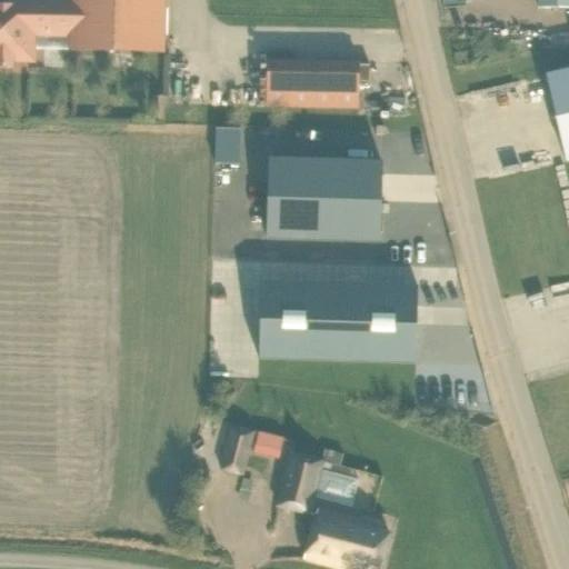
[(73,0),(73,5),(73,32),(72,50),(163,52),(165,6),(157,6),(156,0),(73,0)]
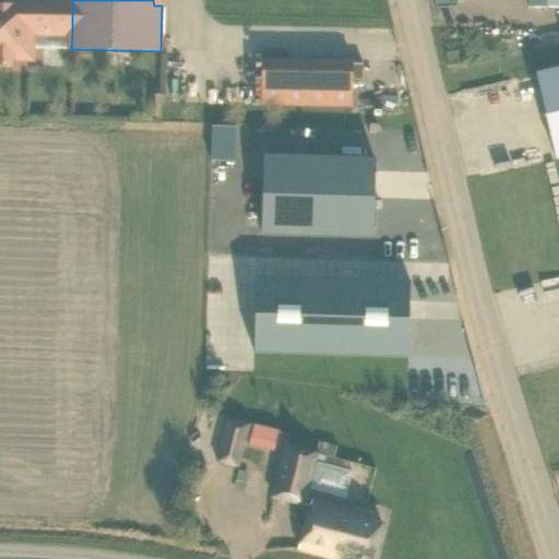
[(558,0),(527,0),(528,10),(558,10),(558,0)]
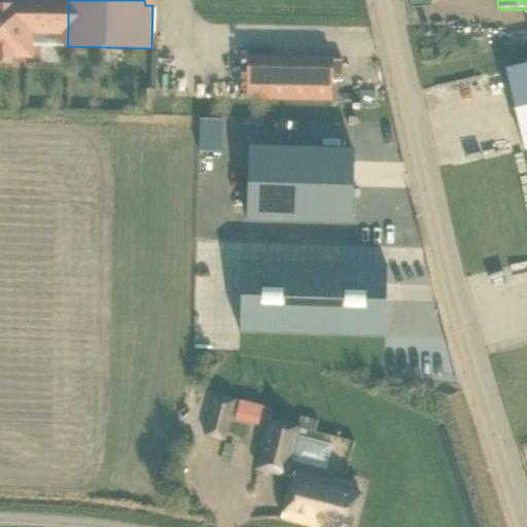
[(29,29),(68,30),(68,4),(0,2),(0,63),(11,63),(11,55),(28,55),(29,29)]
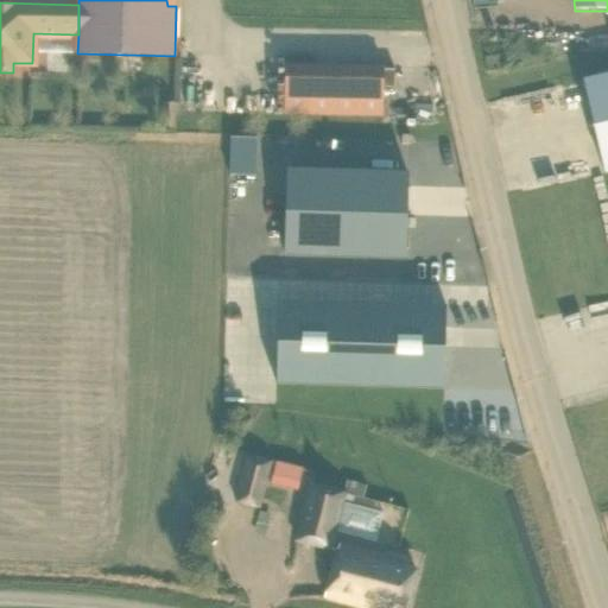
[(285,115),(382,119),(384,68),(286,67),(285,115)]
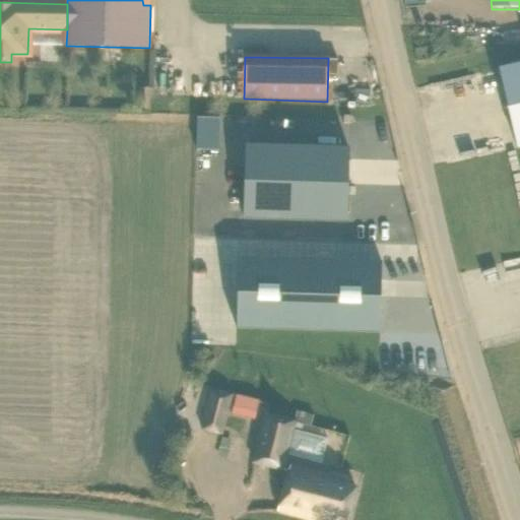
[(519,64),(499,69),(517,149),(519,148),(519,64)]
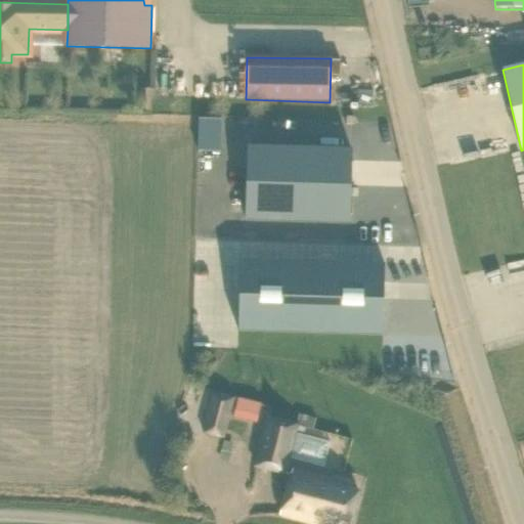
[(145,96),(140,96),(140,111),(150,111),(150,99),(155,99),(155,90),(145,90),(145,96)]
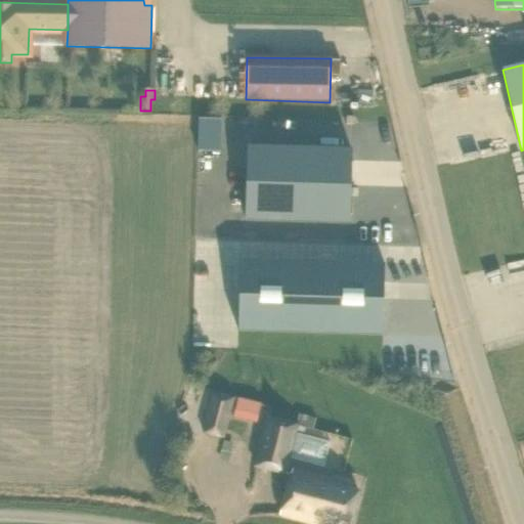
[(351,149),(248,146),(246,221),(349,224),(351,149)]
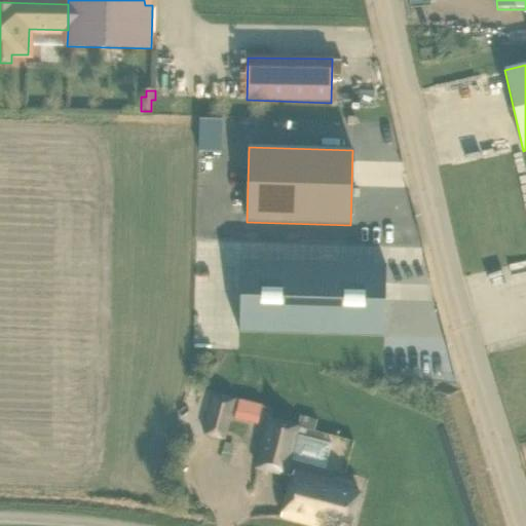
[(241,262),(239,333),(384,337),(386,266),(241,262)]
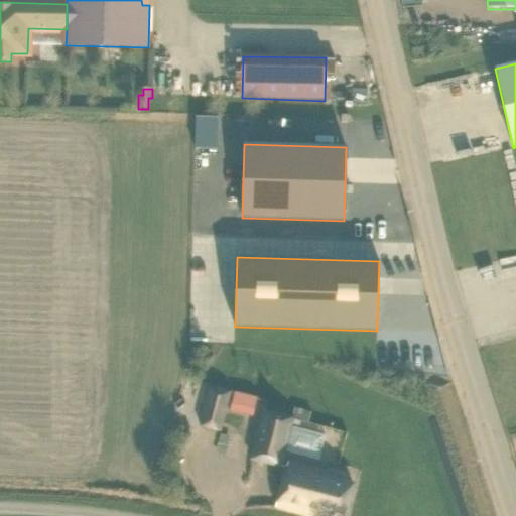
[(199,426),(221,432),(232,392),(210,387),(199,426)]
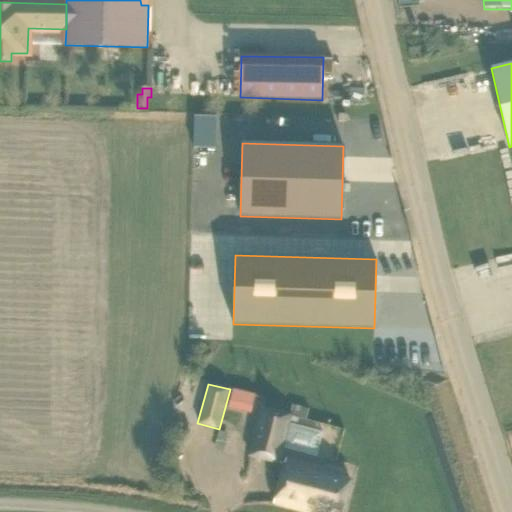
[(323,433),(288,424),(290,417),(306,421),(308,410),(292,406),(289,416),(264,409),(252,455),(279,462),(282,448),(317,458),(323,433)]
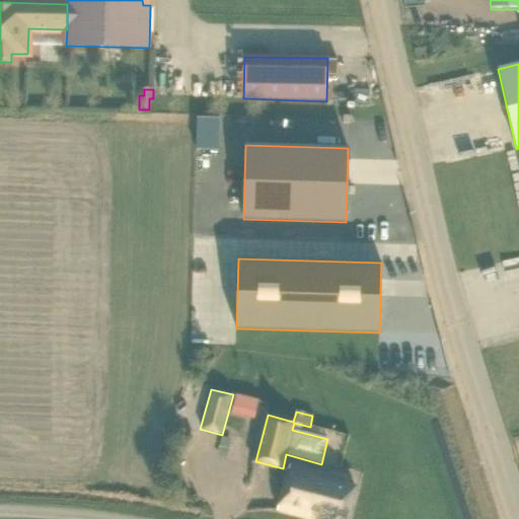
[(327,475),(291,465),(279,512),(307,518),(321,518),(322,518),(325,518),(347,518),(356,488),(348,485),(350,477),(328,472),(327,475)]
